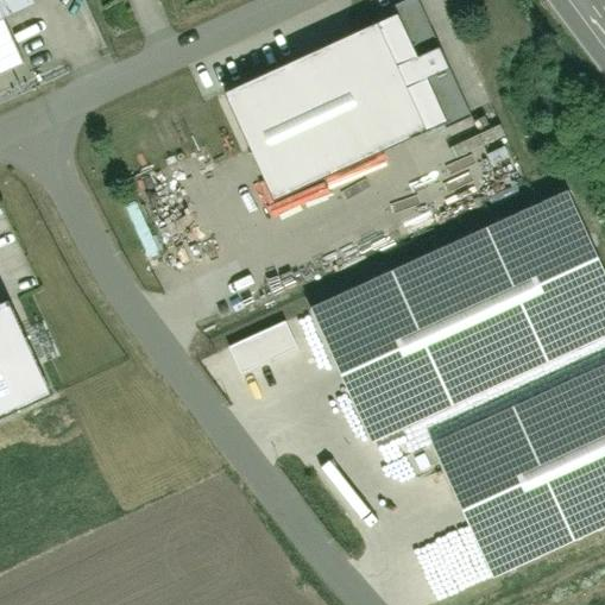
[(0,24),(48,5),(45,0),(0,0),(0,24)]
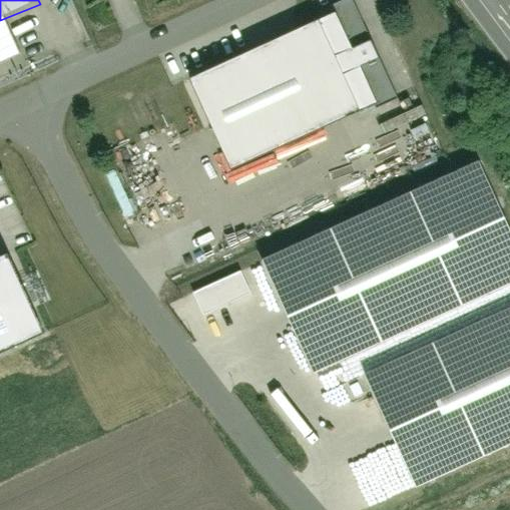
[(187,80),(228,168),(388,94),(346,5),(187,80)]
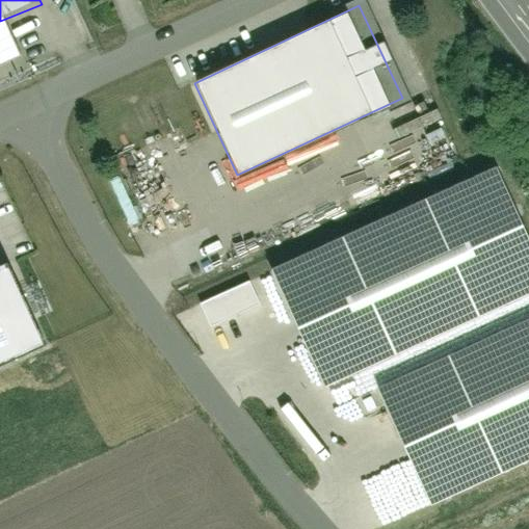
[(324,380),(528,289),(528,237),(498,168),(273,267),(324,380)]
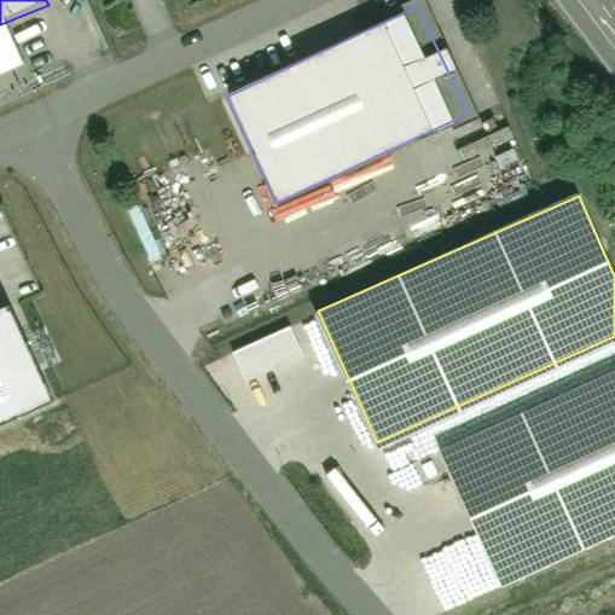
[(0,418),(46,398),(4,307),(0,309),(0,418)]
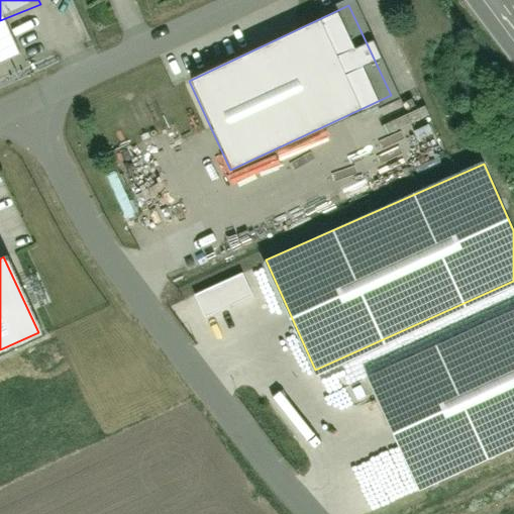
[(202,315),(251,294),(240,271),(192,292),(202,315)]
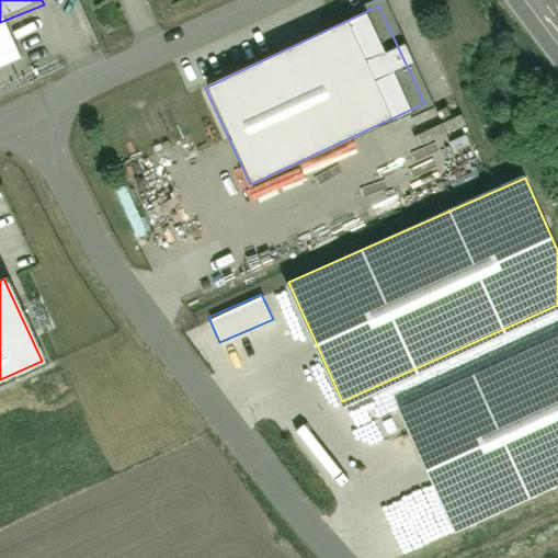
[(452,526),(557,478),(557,336),(399,407),(452,526)]
